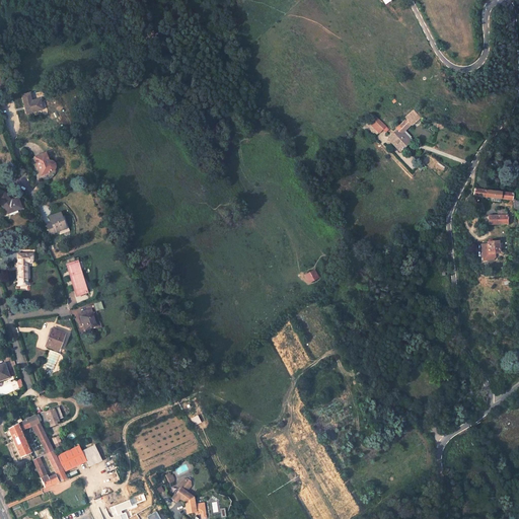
[(27,114),(44,109),(41,98),(32,100),(30,92),(22,94),(27,114)]
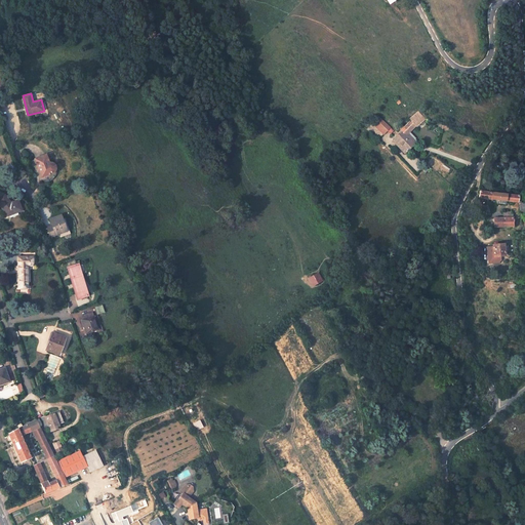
[(404,128),(409,133),(415,127),(416,128),(426,120),(417,112),(408,120),(410,122),(404,128)]
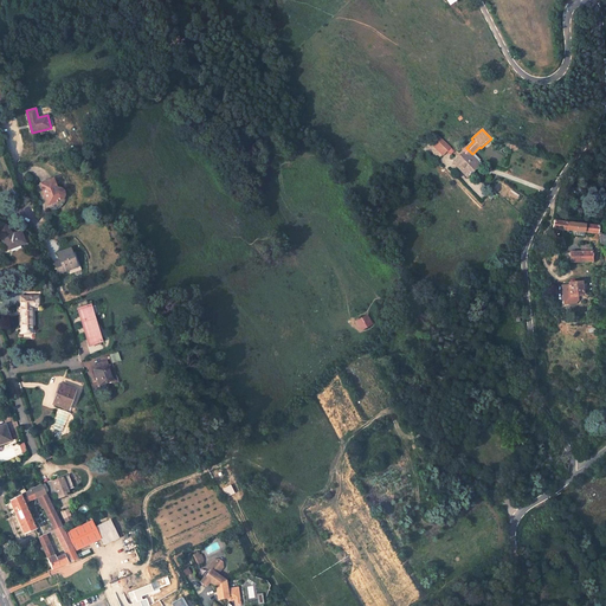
[(439,135),(430,144),(443,158),(447,152),(452,147),(439,135)]
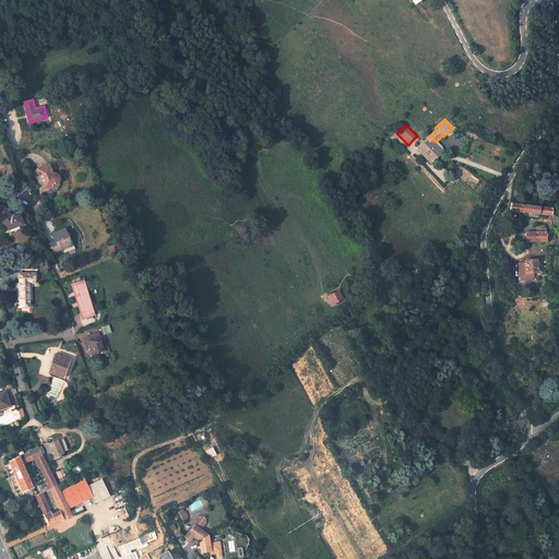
[(419,152),(430,164),(441,154),(430,142),(419,152)]
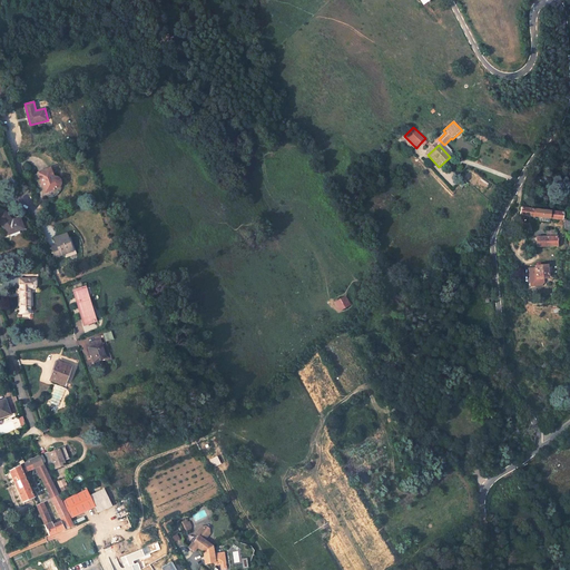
[(47,193),(57,188),(58,188),(59,187),(60,186),(60,185),(60,184),(60,183),(60,182),(59,180),(58,179),(57,179),(56,178),(55,178),(53,179),(50,169),(40,173),(47,193)]
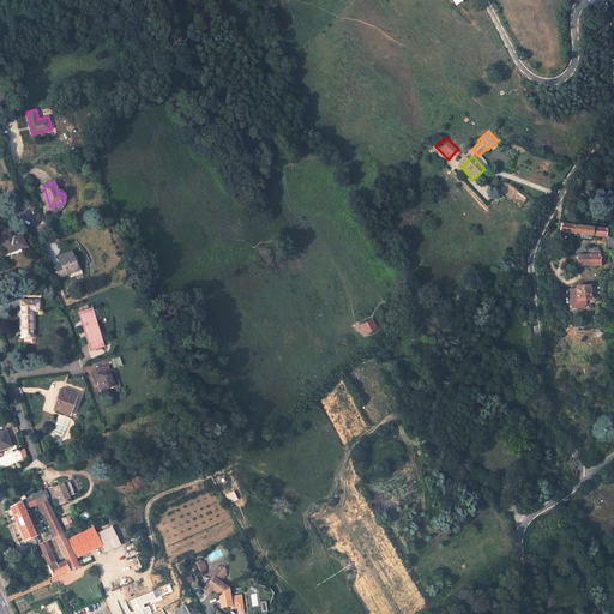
[(587,236),(605,238),(606,228),(560,224),(559,233),(577,235),(577,241),(579,241),(579,235),(584,235),(583,239),(587,239),(587,236)]
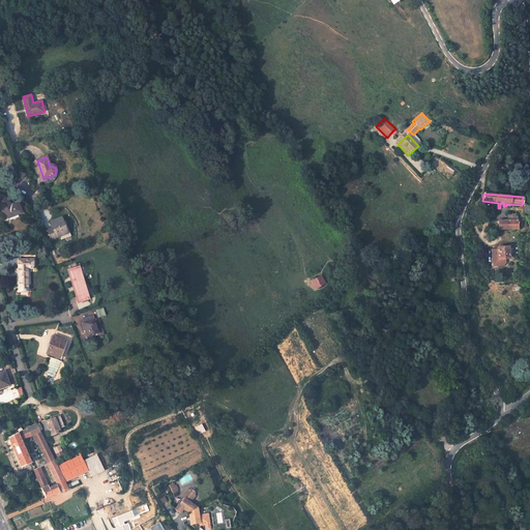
[(4,198),(0,200),(0,207),(8,217),(21,213),(18,203),(11,205),(4,198)]
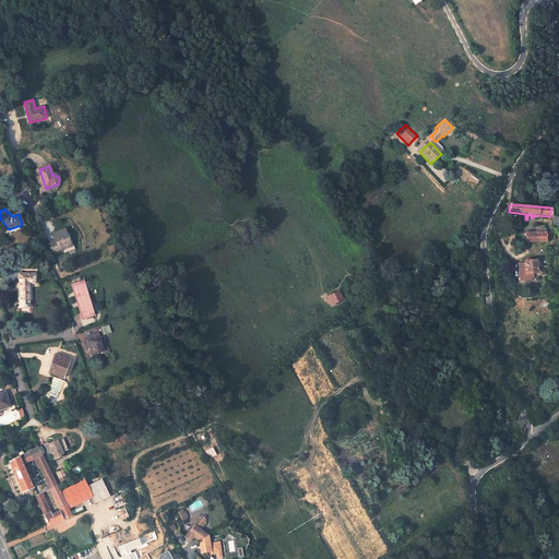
[(518,219),(510,222),(512,229),(520,226),(518,219)]
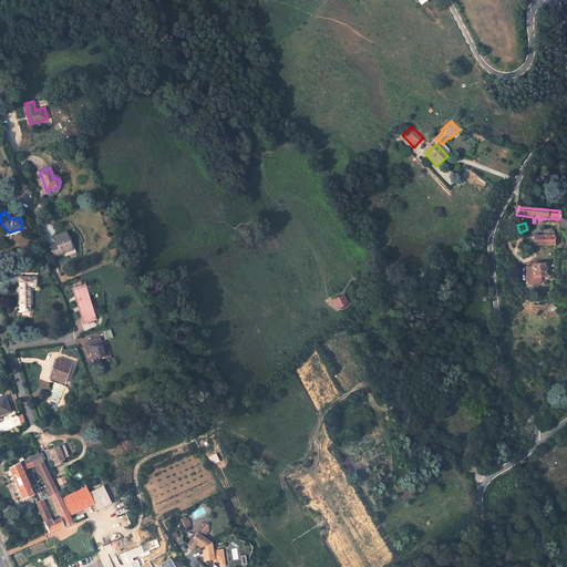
[(69,232),(53,236),(55,244),(50,246),(53,257),(64,253),(66,257),(75,253),(69,232)]
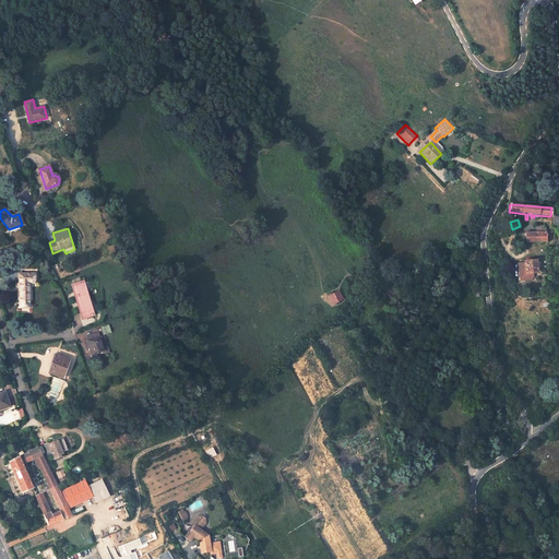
[(526,234),(526,242),(537,241),(537,245),(540,245),(540,241),(548,241),(552,238),(552,233),(545,233),(536,234),(526,234)]
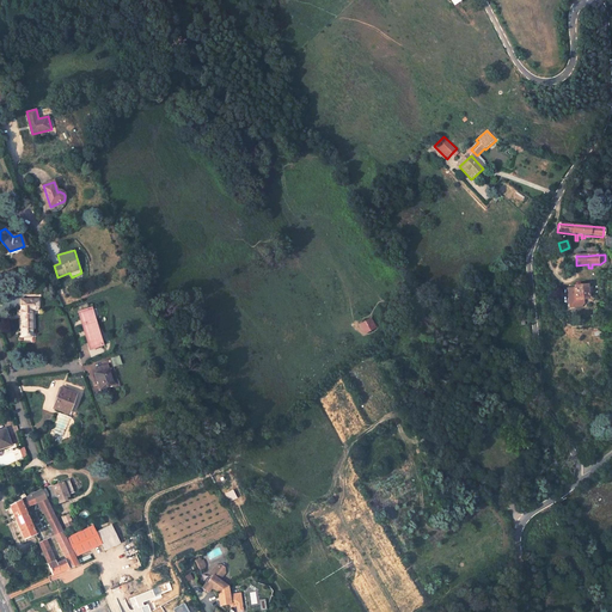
[(587,285),(575,286),(575,300),(588,299),(587,285)]
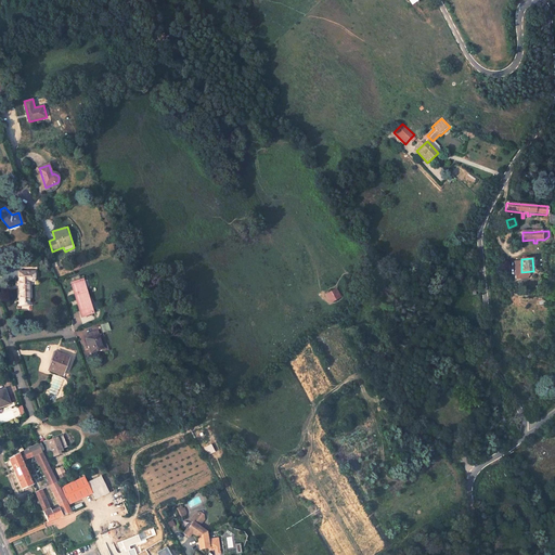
[(36,273),(21,273),(21,282),(29,282),(36,282),(36,273)]
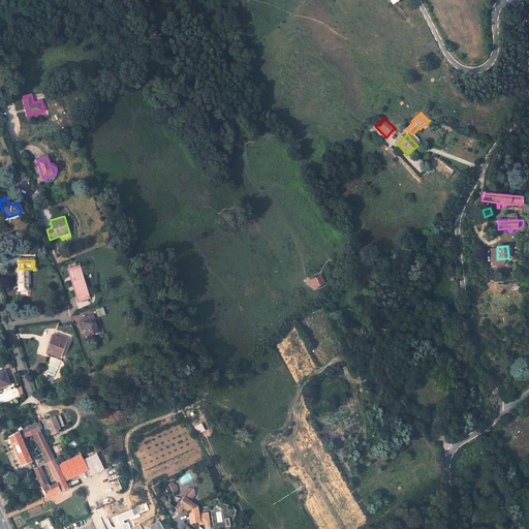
[(28,269),(20,269),(20,291),(28,291),(28,269)]
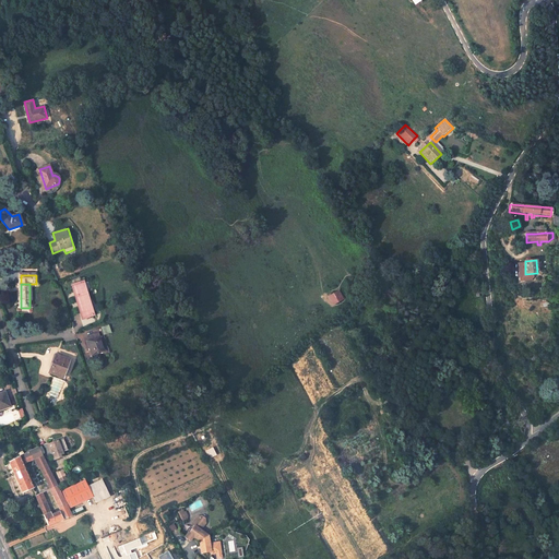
[(84,285),(73,288),(82,321),(94,319),(91,308),(90,308),(84,285)]
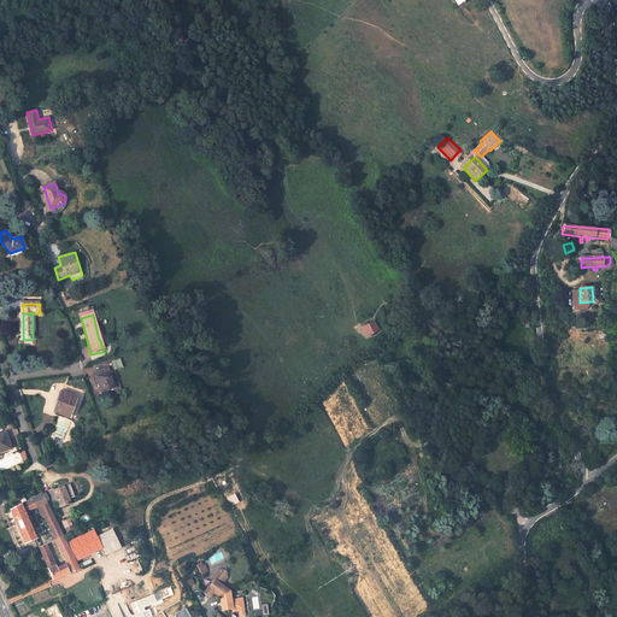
[(375,321),(363,328),(369,338),(381,330),(375,321)]
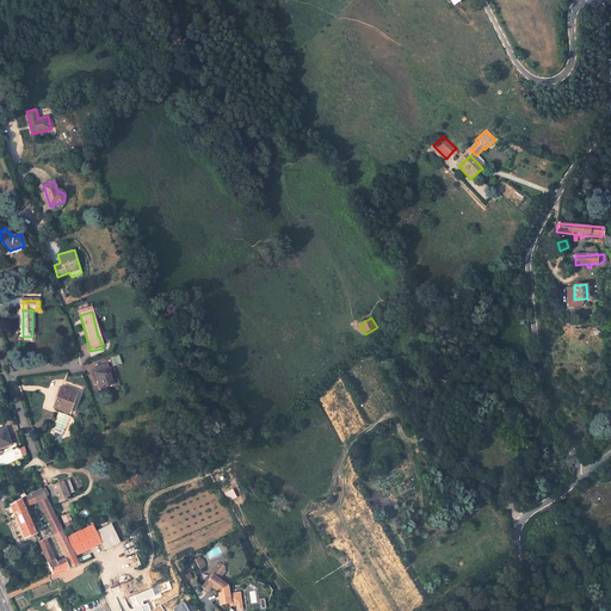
[(110,357),(112,365),(121,363),(118,355),(110,357)]
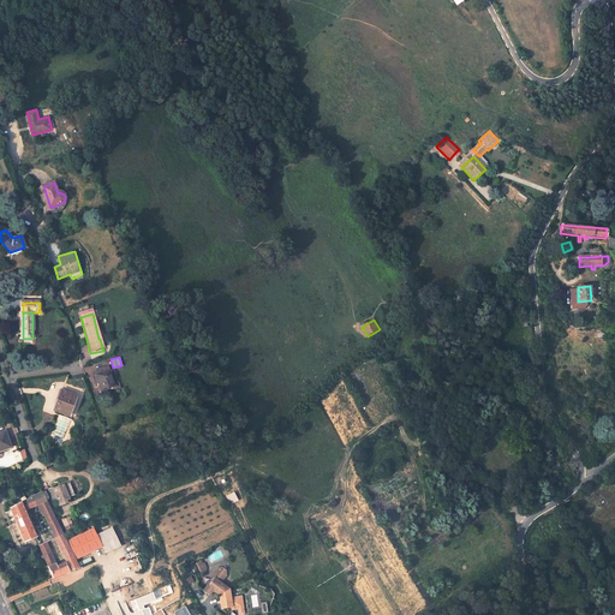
[(111,369),(96,374),(102,392),(117,387),(111,369)]
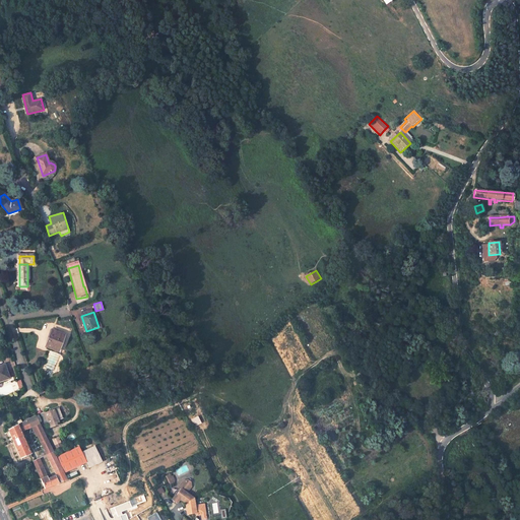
[(51,330),(46,345),(53,348),(58,350),(64,335),(51,330)]
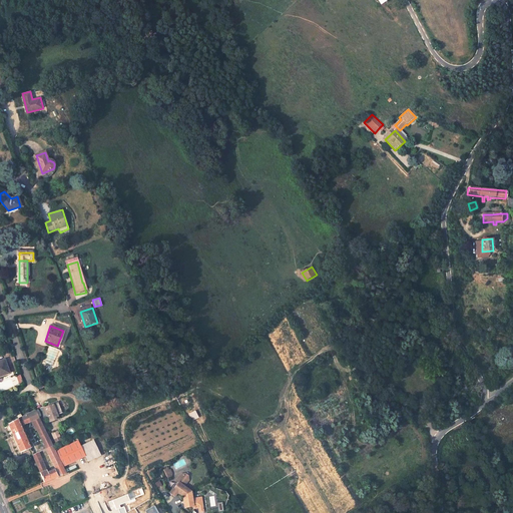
[(0,380),(9,378),(5,365),(0,366),(0,380)]
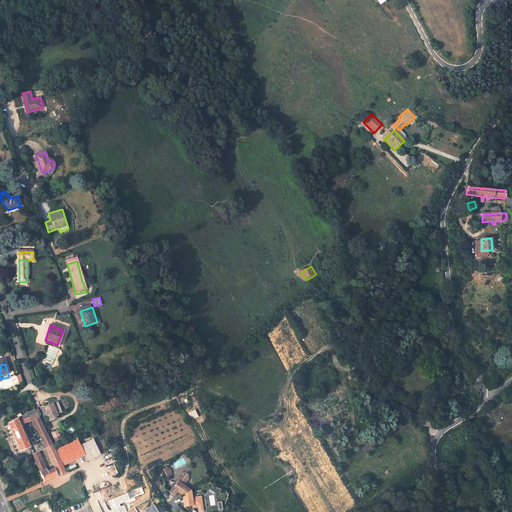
[(43,408),(47,419),(62,413),(57,402),(43,408)]
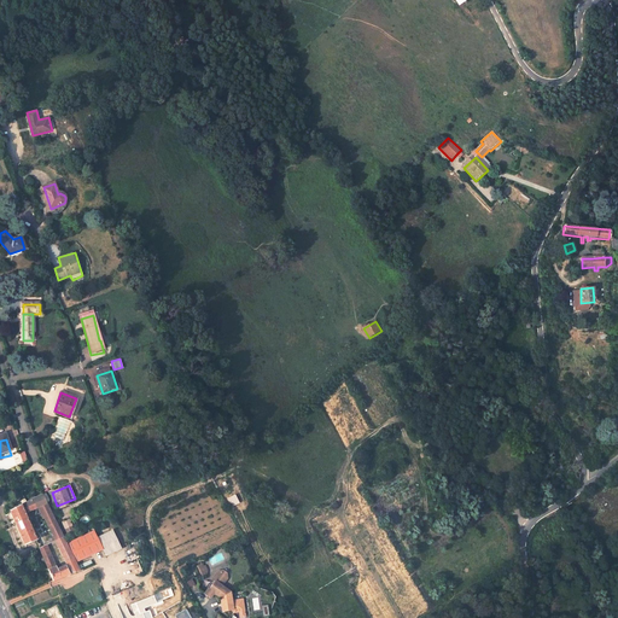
[(42,499),(10,513),(24,548),(36,543),(35,540),(39,537),(38,536),(40,535),(38,531),(36,532),(30,520),(28,520),(27,517),(39,513),(44,524),(46,523),(56,544),(63,541),(52,518),(42,499)]
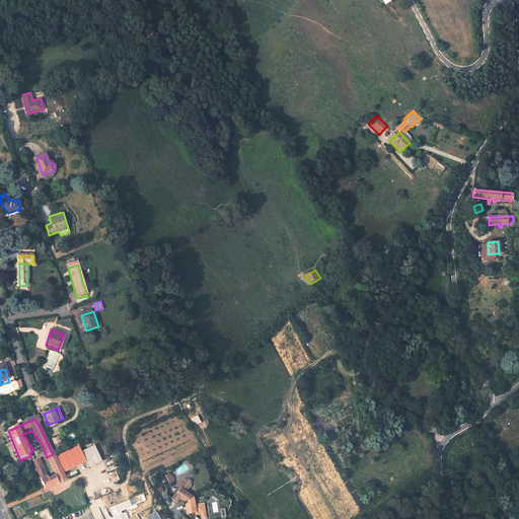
[(81,454),(85,464),(88,470),(101,464),(93,448),(81,454)]
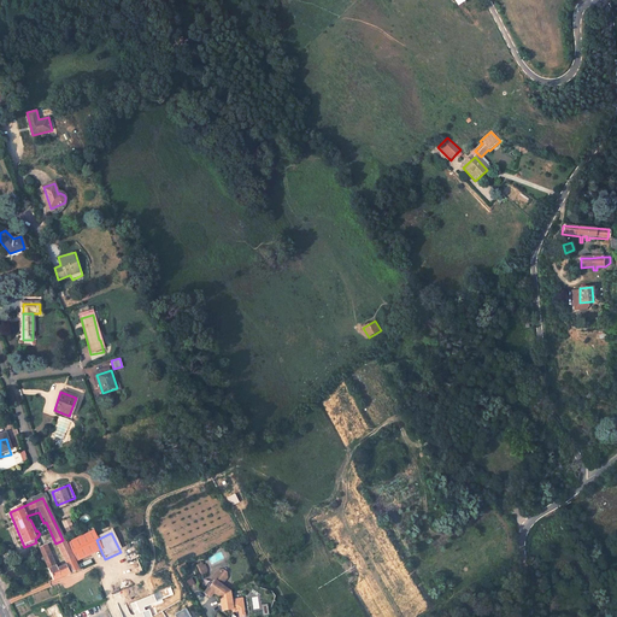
[(50,534),(42,538),(45,544),(52,540),(50,534)]
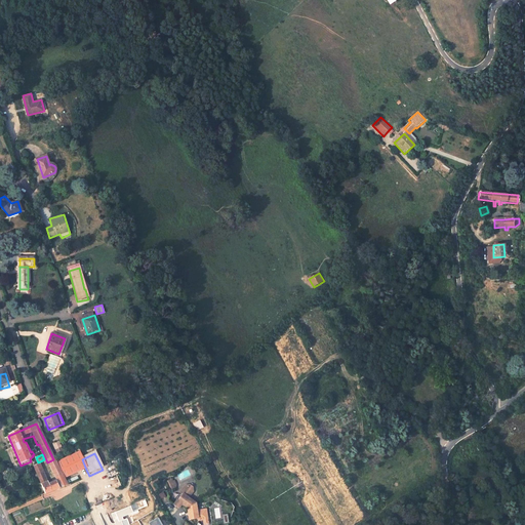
[(84,471),(86,470),(82,459),(79,454),(77,455),(84,471)]
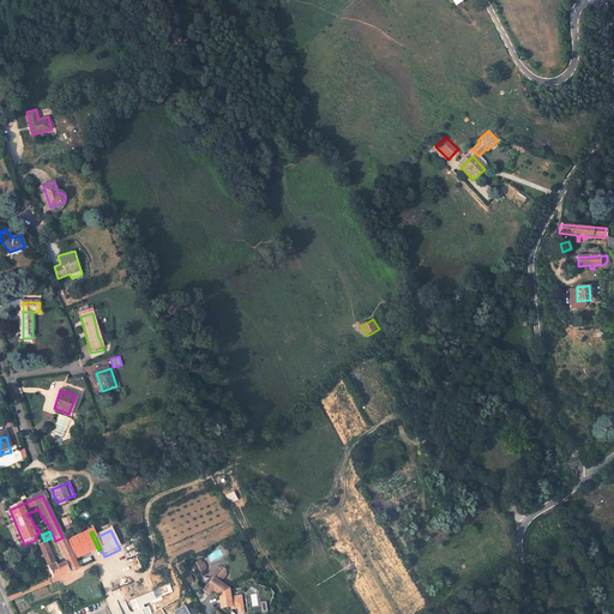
[(66,543),(74,563),(98,551),(90,533),(66,543)]
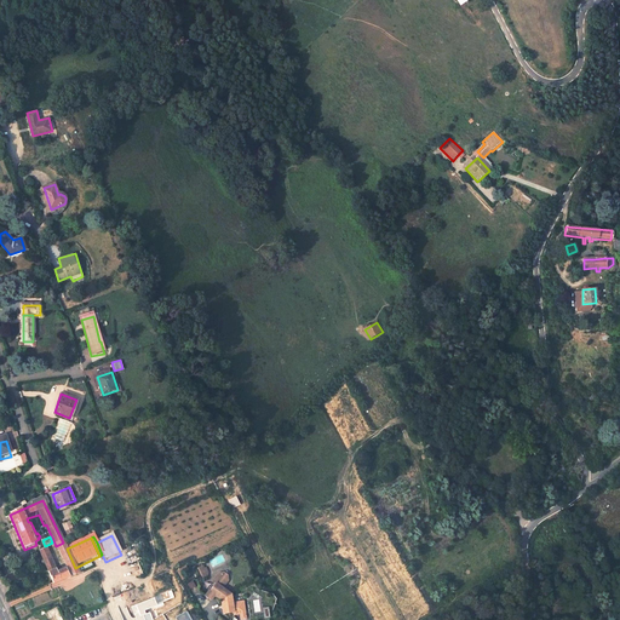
[(40,554),(55,587),(79,577),(75,568),(67,549),(63,543),(56,546),(68,570),(59,574),(57,567),(56,567),(49,550),(40,554)]
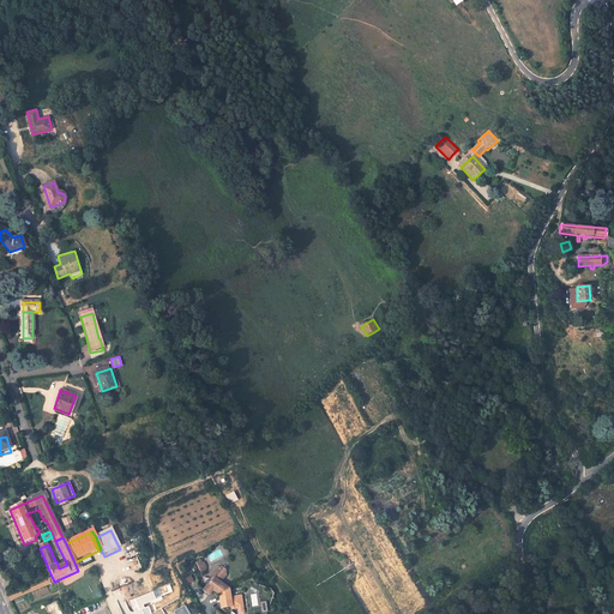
[(209,570),(206,565),(205,563),(203,564),(199,565),(199,567),(202,570),(204,569),(205,572),(209,570)]
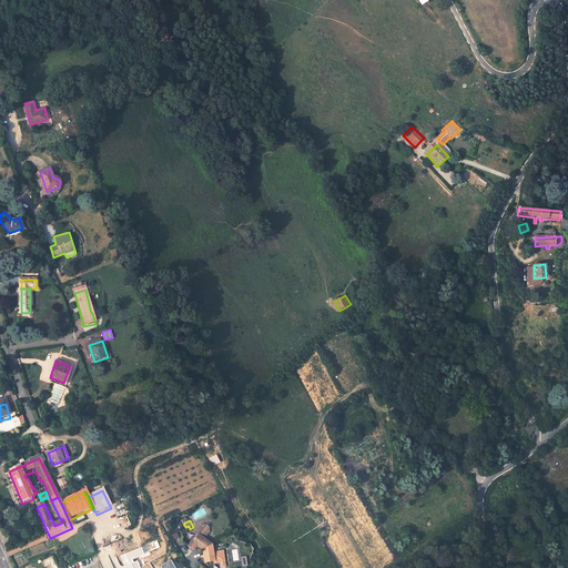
[(213,548),(205,543),(210,536),(210,531),(206,529),(202,529),(196,537),(199,539),(194,546),(193,546),(190,550),(195,554),(198,549),(204,554),(206,566),(215,565),(215,567),(221,566),(221,567),(225,567),(224,555),(214,557),(213,548)]
